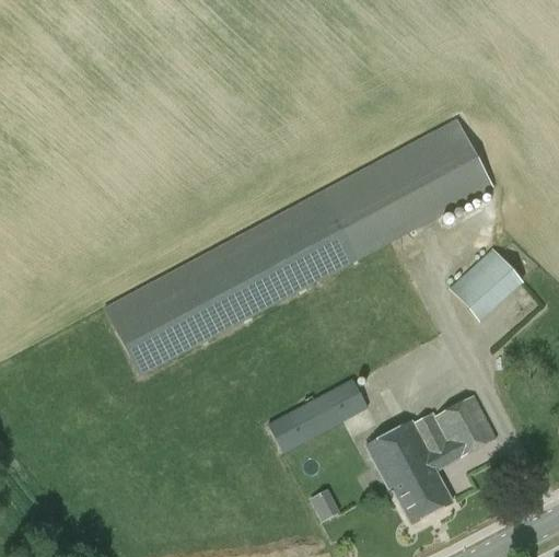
[(359,258),(327,198),(187,274),(219,334),(359,258)]
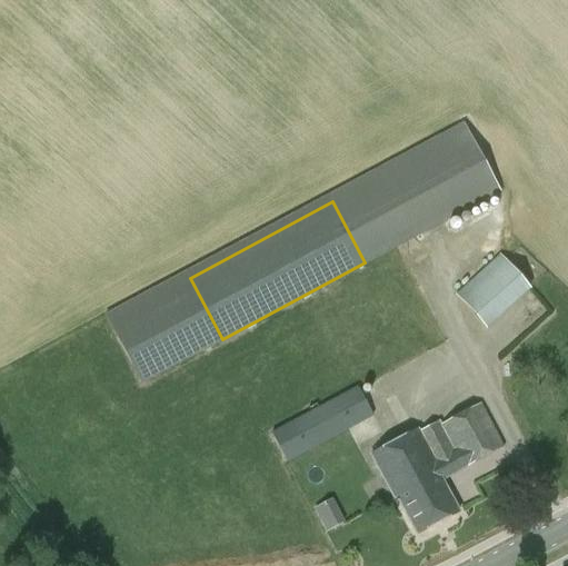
[(487,328),(532,286),(500,251),(455,293),(487,328)]
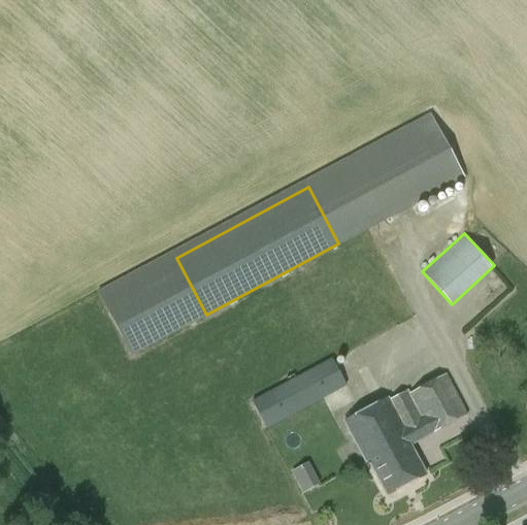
[(252,399),(266,427),(324,396),(348,384),(332,356),(252,399)]
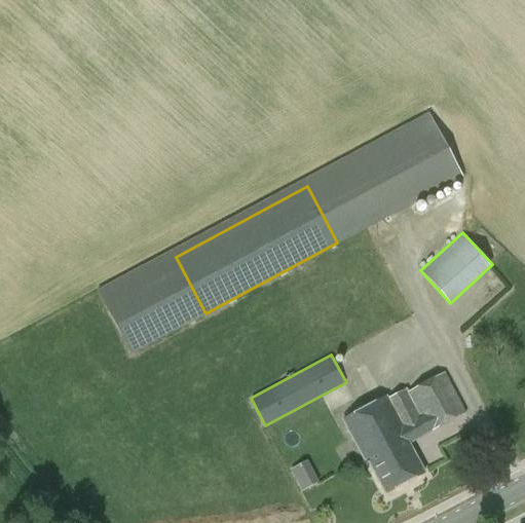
[(407,385),(387,397),(386,395),(343,417),(364,457),(367,456),(385,491),(425,471),(410,441),(466,411),(445,370),(409,389),(407,385)]
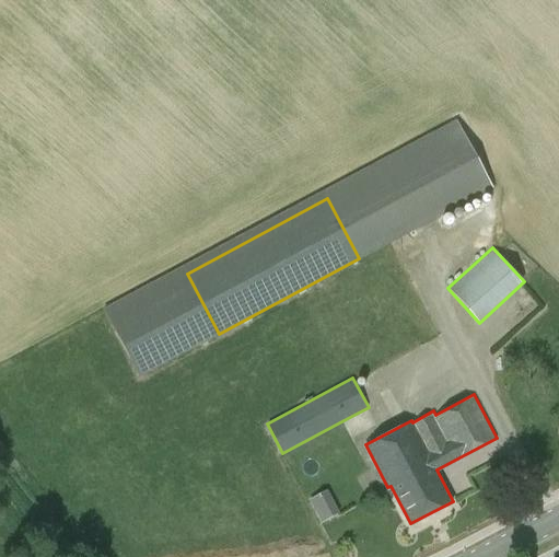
[(327,490),(312,497),(322,521),(337,514),(327,490)]
